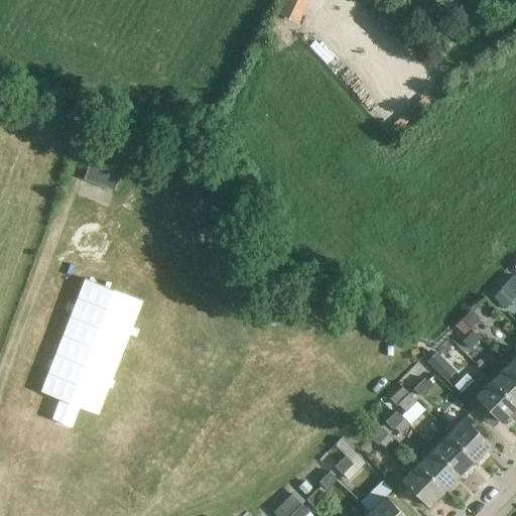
[(297,24),(308,0),(285,0),(278,15),(297,24)]
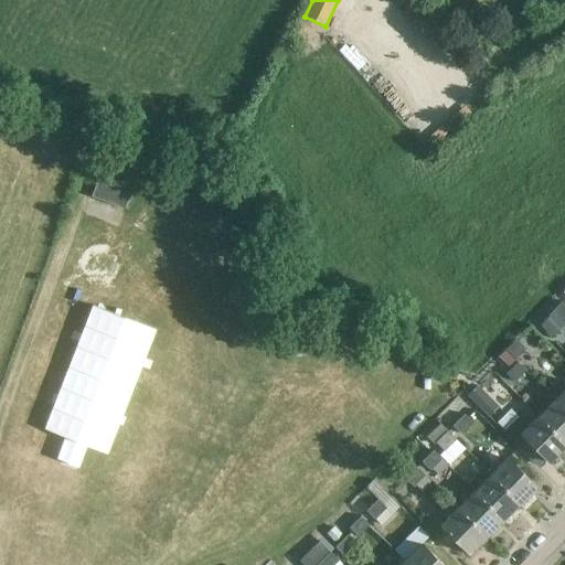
[(97,181),(91,198),(124,209),(129,192),(97,181)]
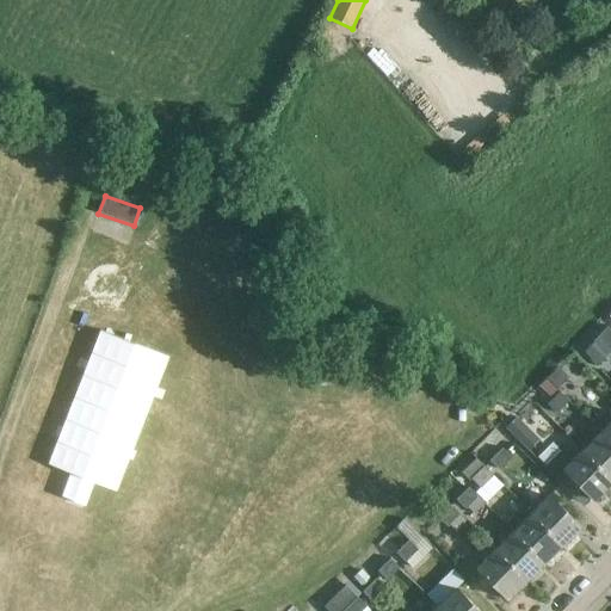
[(582,353),(596,368),(610,352),(610,351),(598,338),(582,353)]
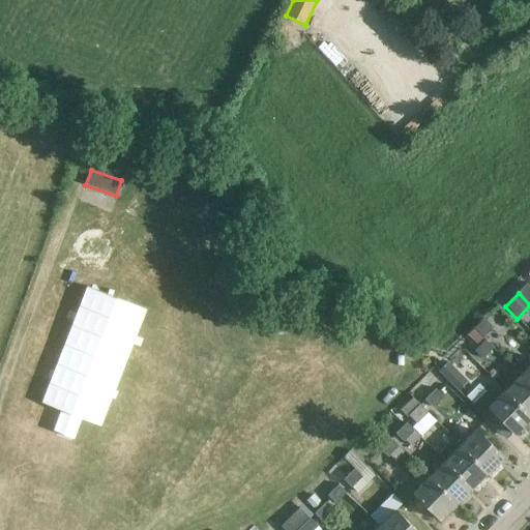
[(502,310),(486,329),(498,340),(493,346),(510,361),(521,349),(507,337),(519,324),(502,310)]
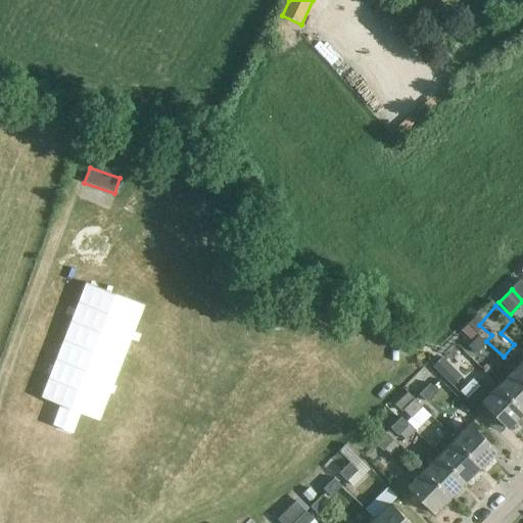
[(479,337),(469,347),(476,354),(486,344),(479,337)]
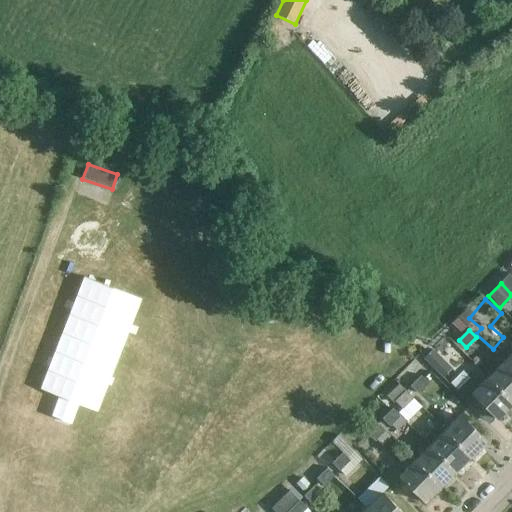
[(494,355),(503,364),(511,372),(511,354),(510,356),(502,348),(494,355)]
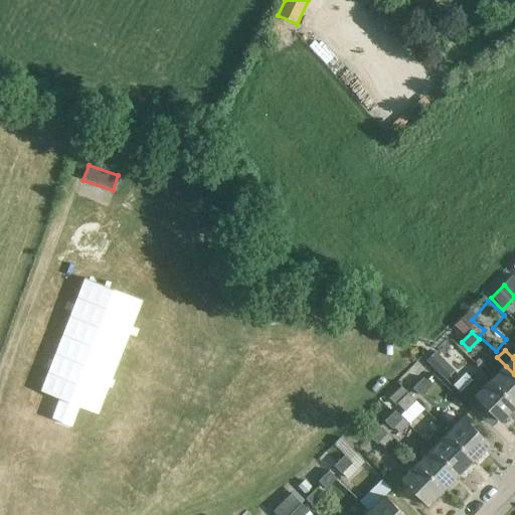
[(453,372),(434,353),(425,361),(445,380),(453,372)]
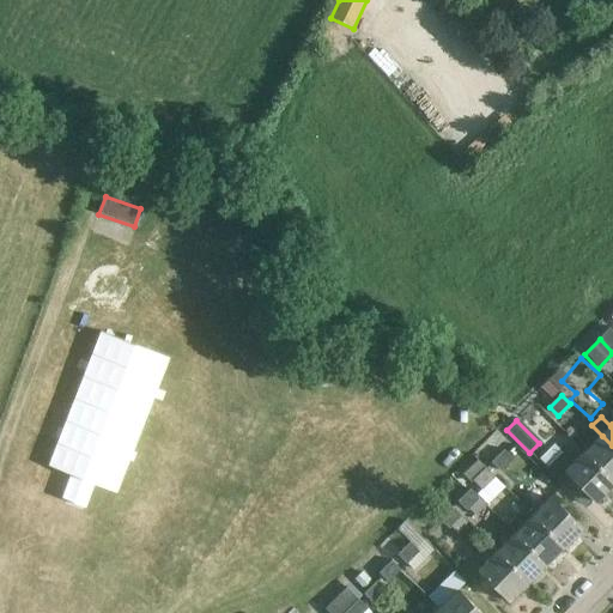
[(584,454),(584,453),(594,444),(583,432),(572,442),(584,454)]
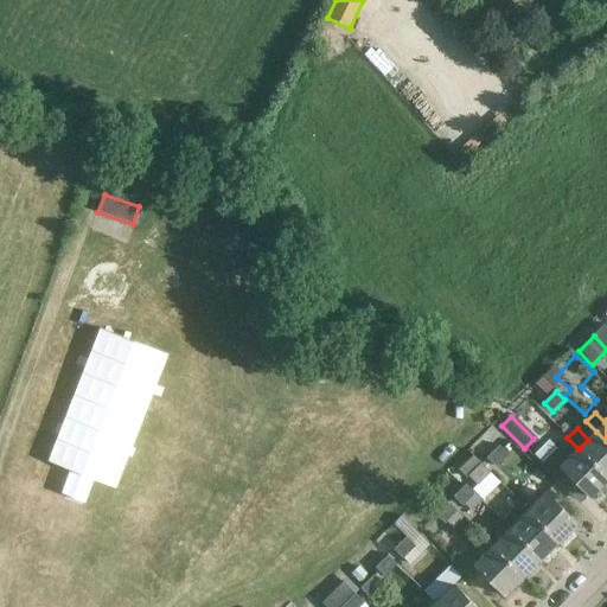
[(606,441),(596,432),(588,440),(579,448),(606,477),(606,441)]
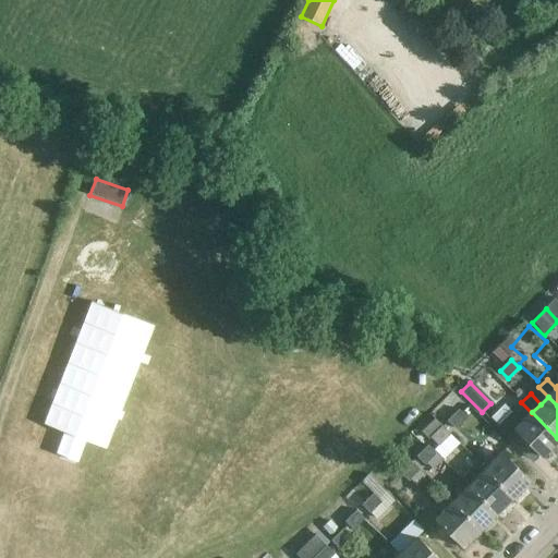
[(460,410),(448,421),(457,429),(468,417),(460,410)]
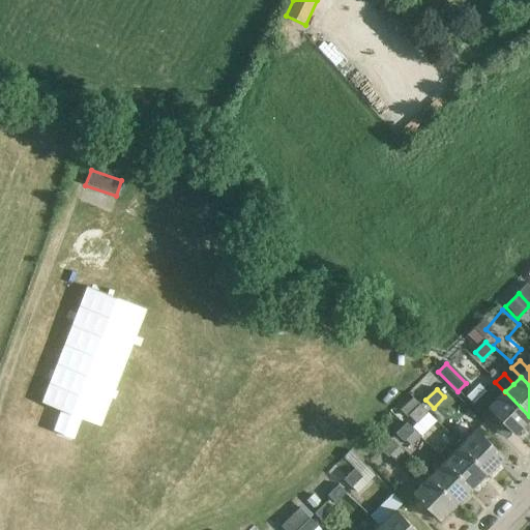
[(495,413),(517,435),(529,420),(529,416),(505,391),(505,392),(498,400),(488,389),(472,405),(488,420),(495,413)]
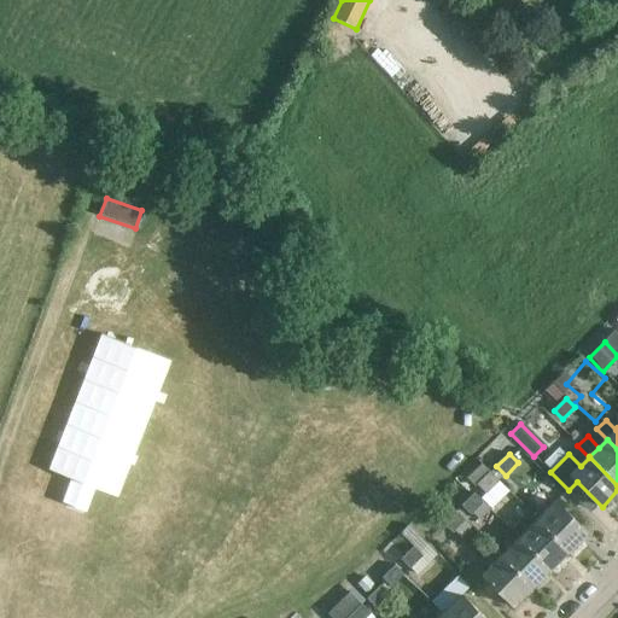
[(490,473),(478,484),(487,494),(500,483),(490,473)]
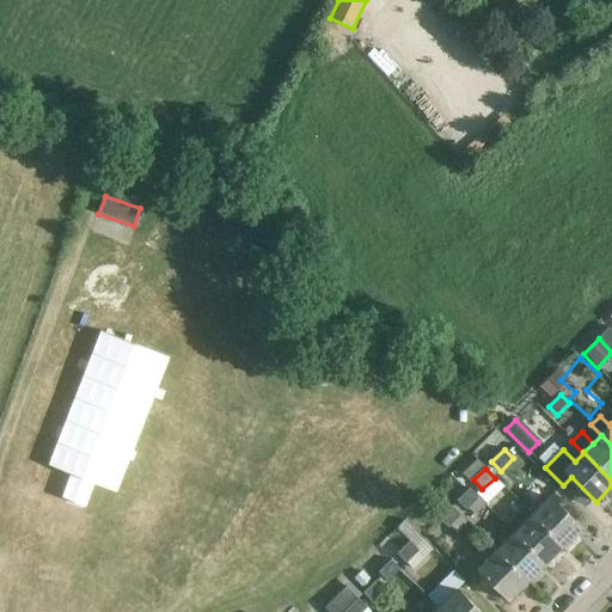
[(470,489),(459,500),(467,509),(479,497),(470,489)]
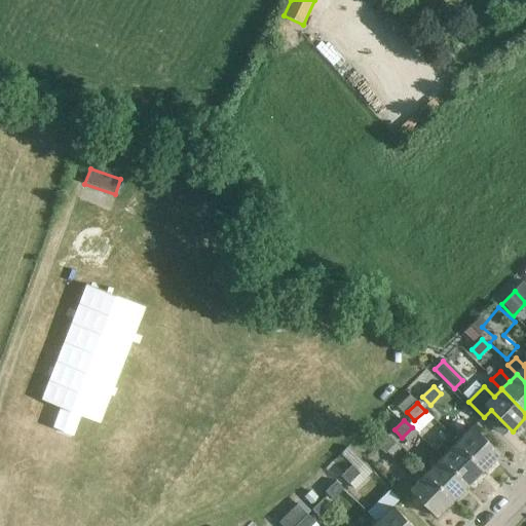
[(474,427),(457,443),(484,470),(500,454),(474,427)]
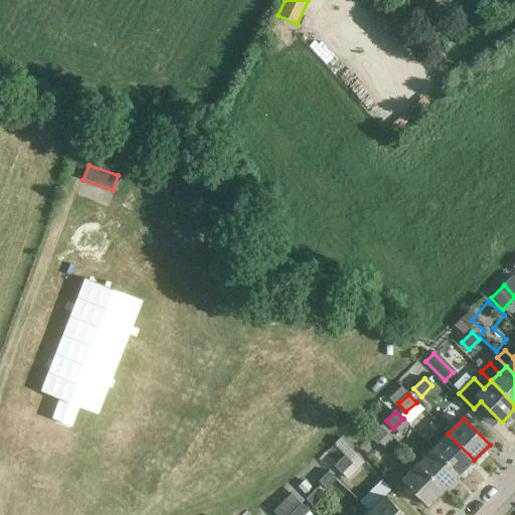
[(381,426),(370,436),(377,444),(388,434),(381,426)]
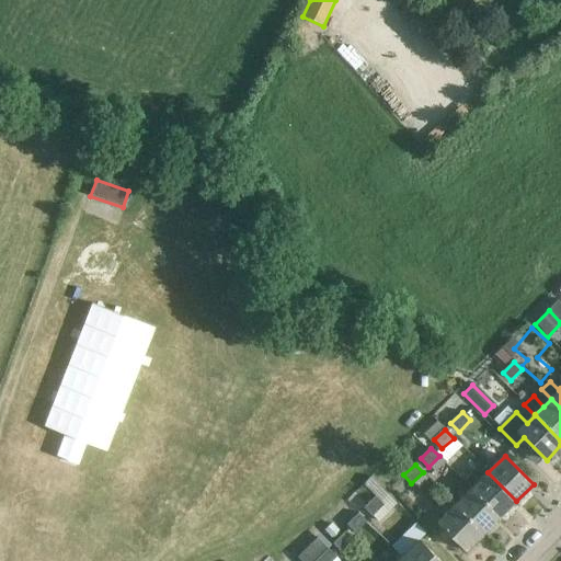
[(488,472),(479,482),(471,473),(462,481),(470,490),(471,489),(500,517),(516,501),(488,472)]
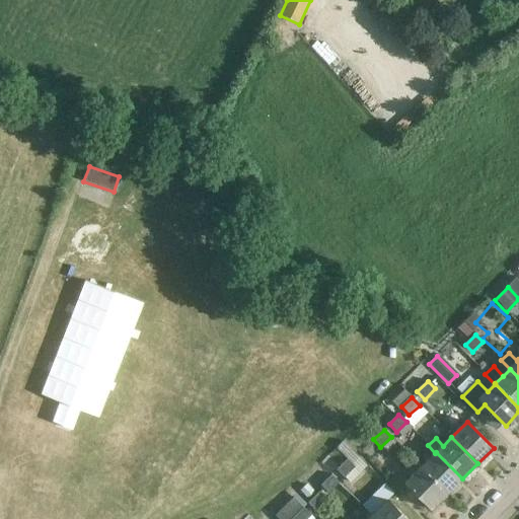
[(435,453),(421,467),(447,495),(462,478),(436,452),(435,453)]
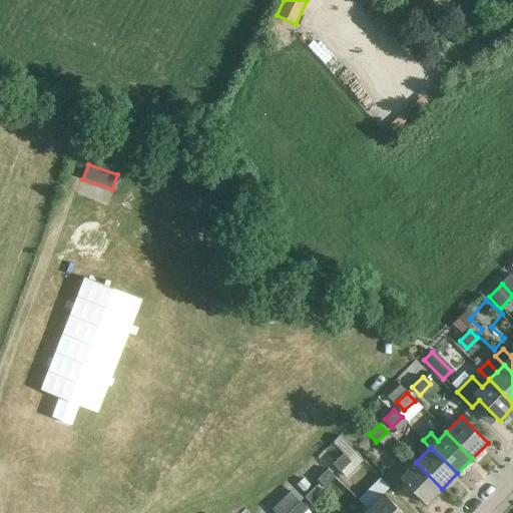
[(345,454),(335,464),(342,471),(352,462),(345,454)]
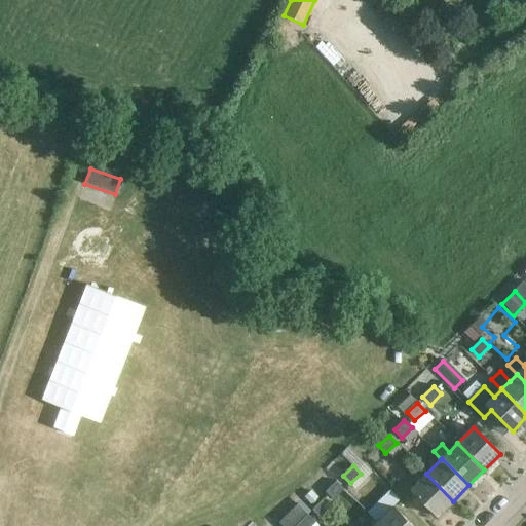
[(426,474),(410,490),(437,517),(453,501),(426,474)]
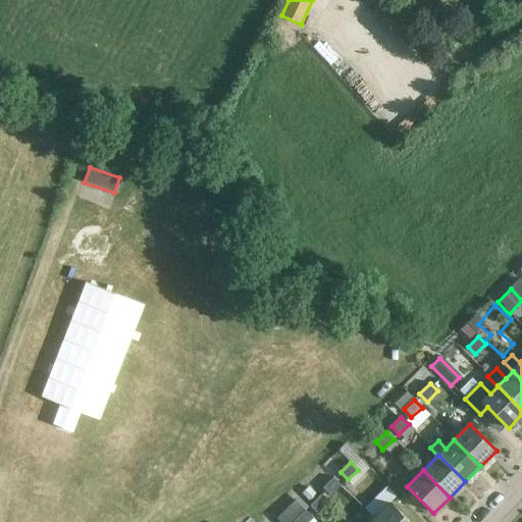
[(331,496),(342,485),(334,477),(324,487),(331,496)]
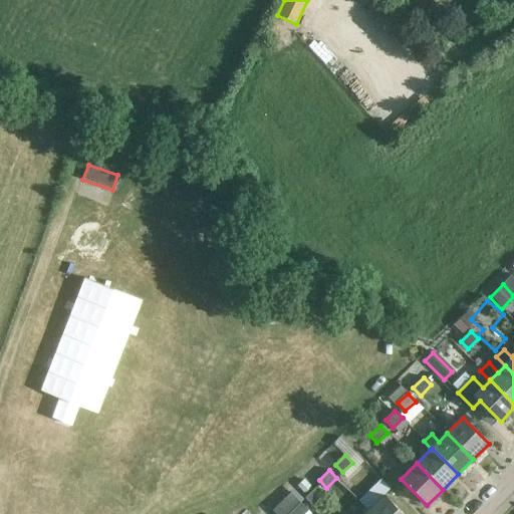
[(317,488),(306,498),(313,505),(324,495),(317,488)]
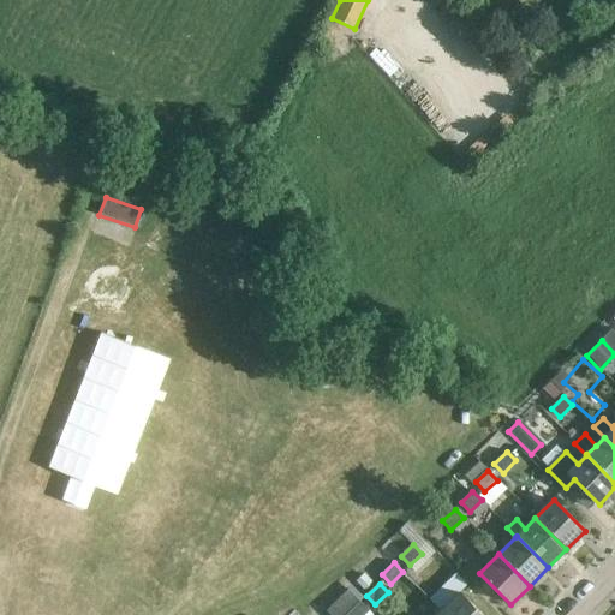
[(328,614),(364,614),(369,611),(348,590),(326,611),(328,614)]
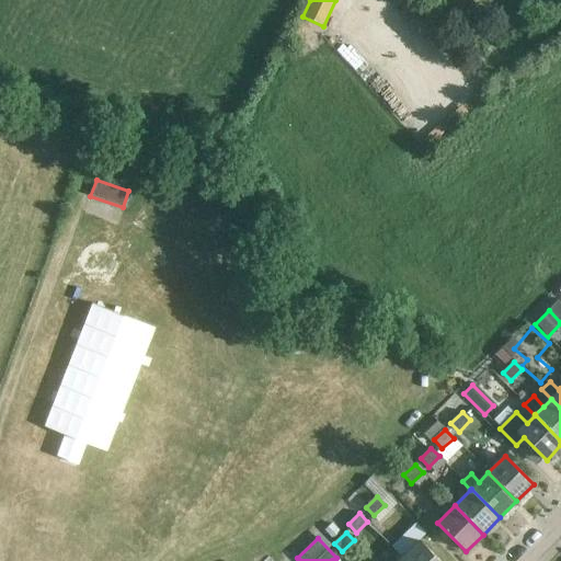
[(401,558),(403,560),(437,560),(419,541),(409,550),(400,540),(392,548),(401,558)]
